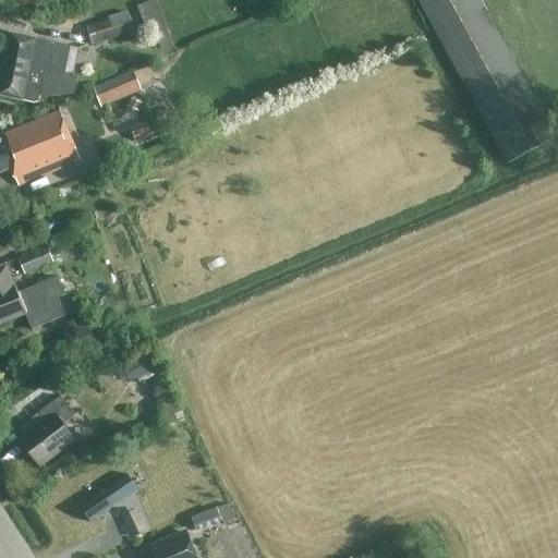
[(156,0),(154,0),(137,7),(148,36),(155,34),(168,29),(156,0)]
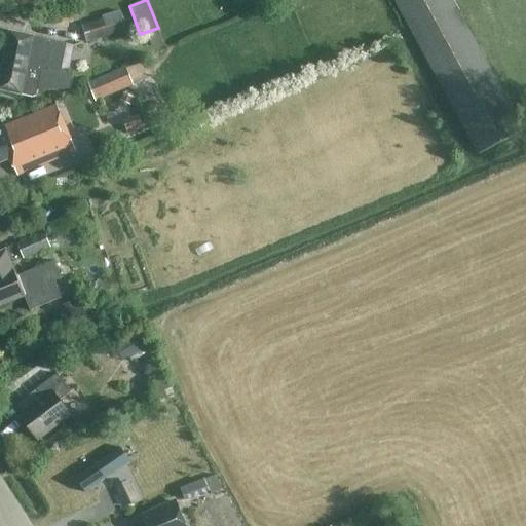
[(523,130),(451,0),(395,0),(480,154),(523,130)]
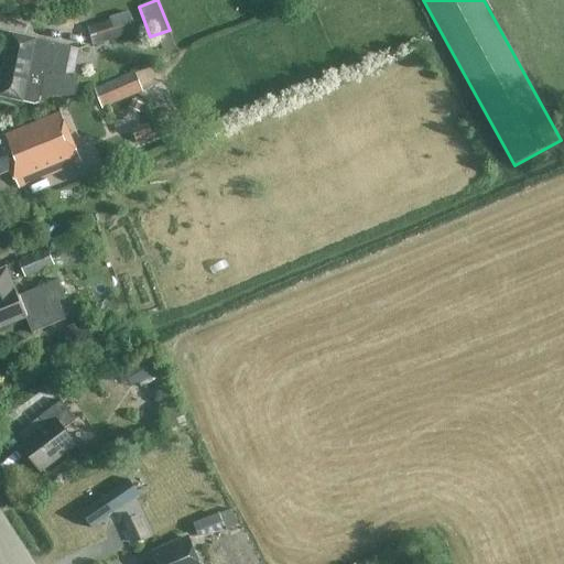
[(136,33),(129,11),(110,18),(111,21),(88,28),(94,45),(136,33)]
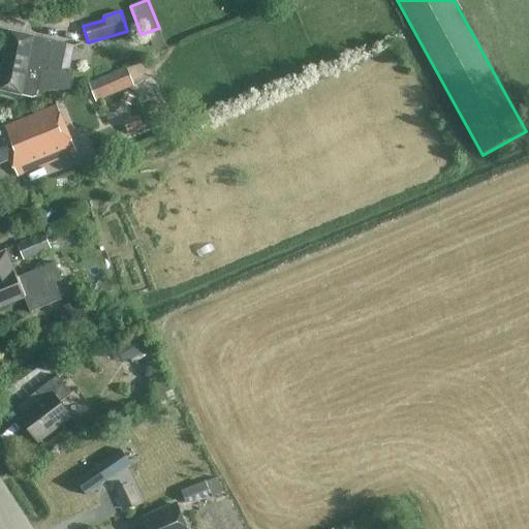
[(159,28),(147,32),(153,50),(165,44),(159,28)]
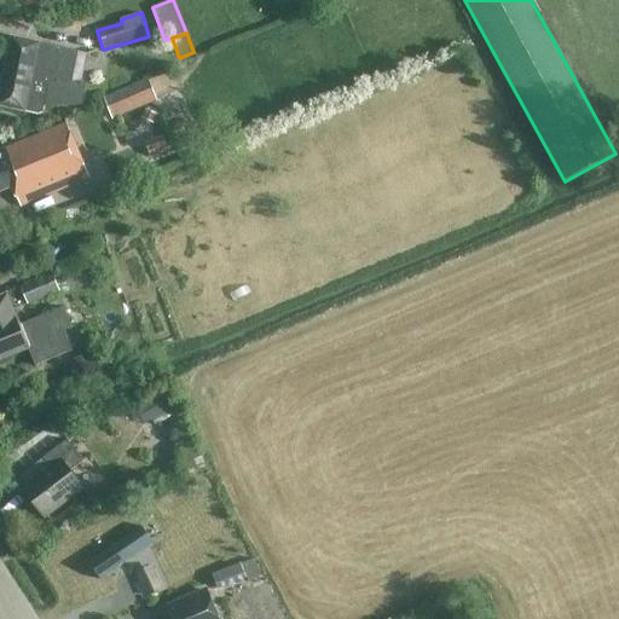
[(40,44),(12,38),(0,96),(0,105),(39,115),(44,113),(45,106),(82,104),(81,82),(71,84),(79,52),(40,44)]
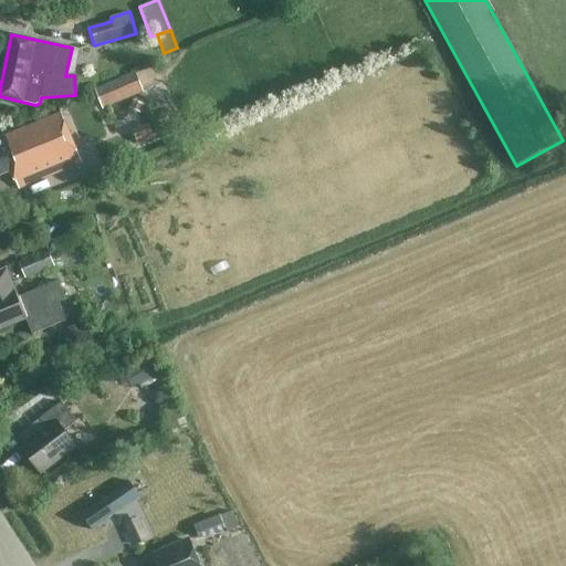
[(145,93),(137,72),(95,88),(104,109),(145,93)]
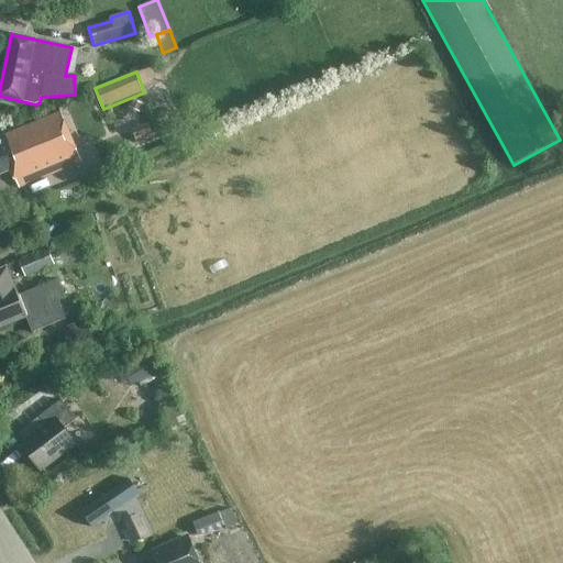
[(130,108),(140,112),(143,105),(133,100),(130,108)]
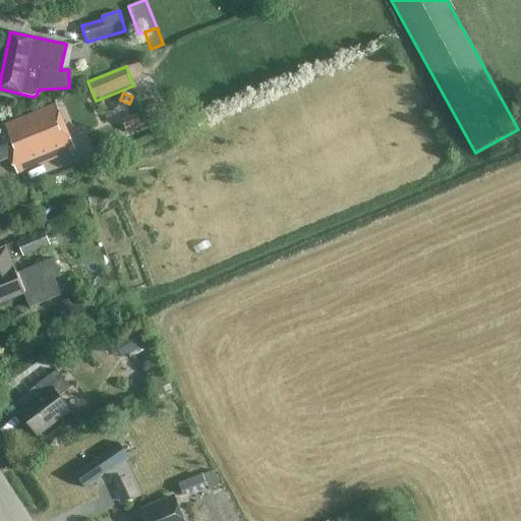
[(0,161),(10,158),(17,174),(75,150),(57,105),(0,128),(0,130),(2,135),(0,135),(0,161)]
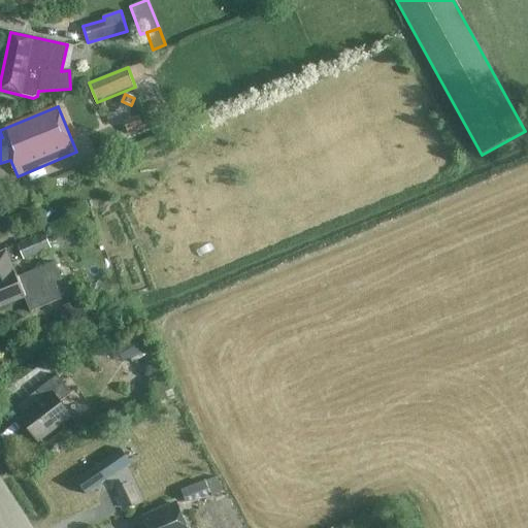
[(18,244),(24,260),(53,248),(45,233),(18,244)]
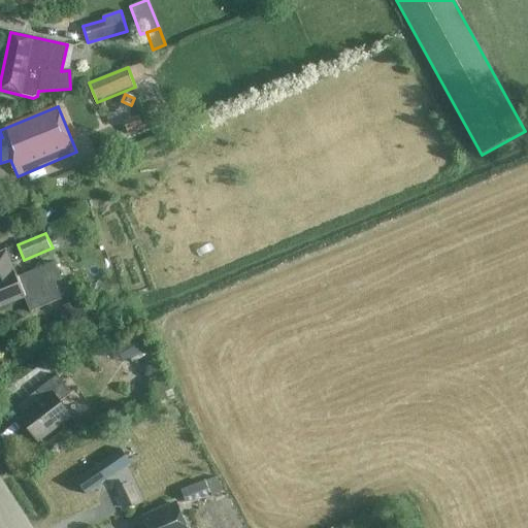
[(26,298),(18,277),(6,251),(0,254),(0,308),(25,298),(26,298)]
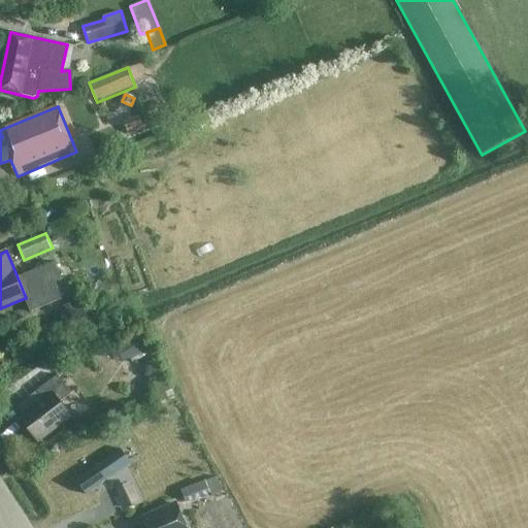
[(31,312),(62,299),(56,283),(62,281),(54,263),(18,277),(26,298),(25,298),(31,312)]
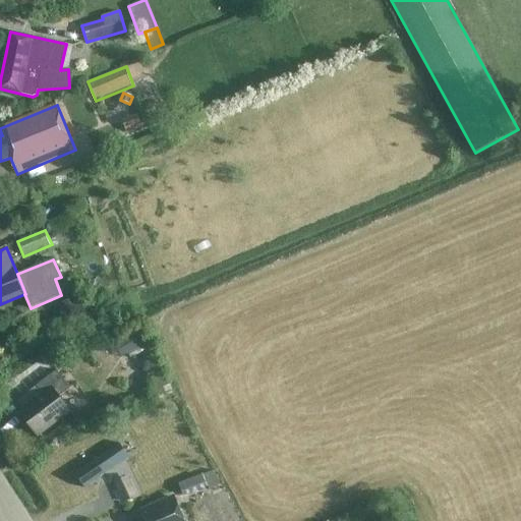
[(75,297),(61,302),(67,317),(81,312),(75,297)]
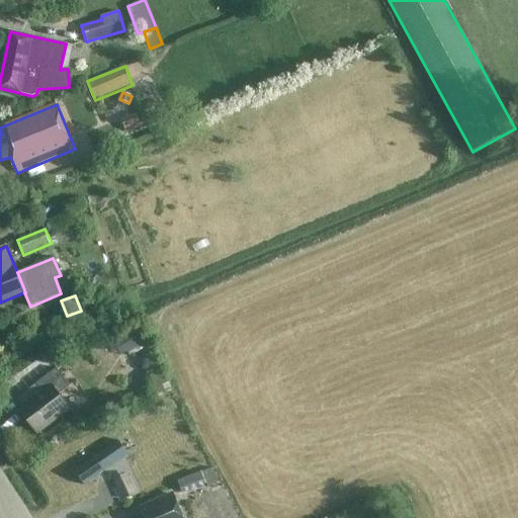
[(120,338),(128,353),(147,343),(139,328),(120,338)]
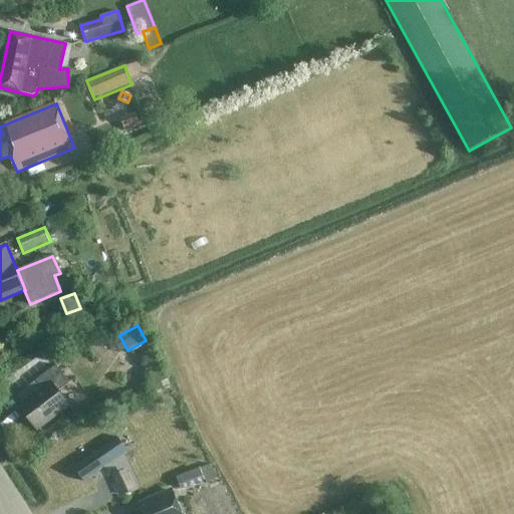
[(69,383),(56,365),(36,380),(43,391),(20,409),(36,430),(68,406),(58,392),(69,383)]
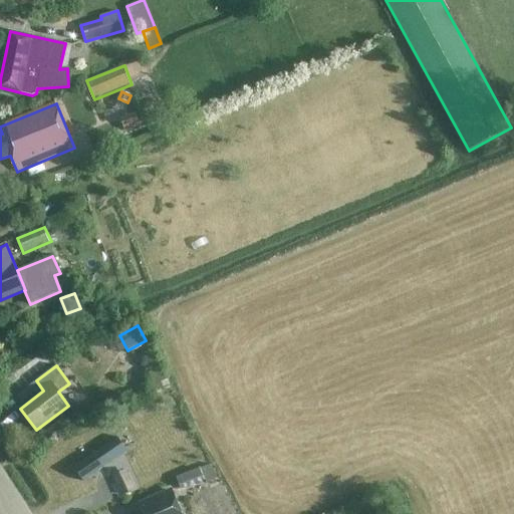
[(74,468),(83,482),(122,455),(112,442),(74,468)]
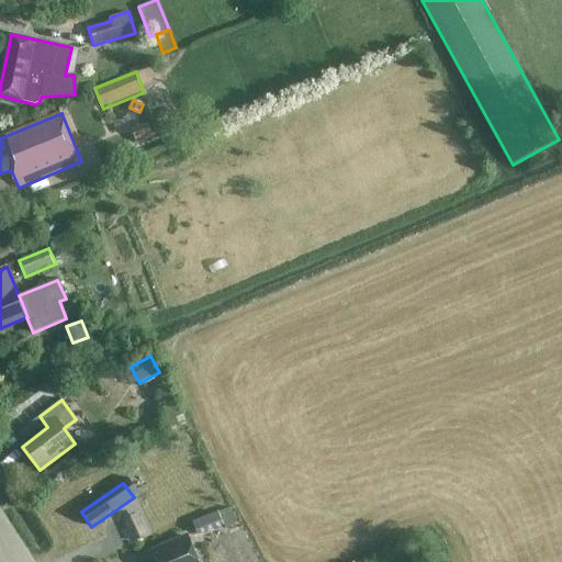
[(225,525),(226,528),(237,523),(231,507),(218,513),(223,525),(225,525)]
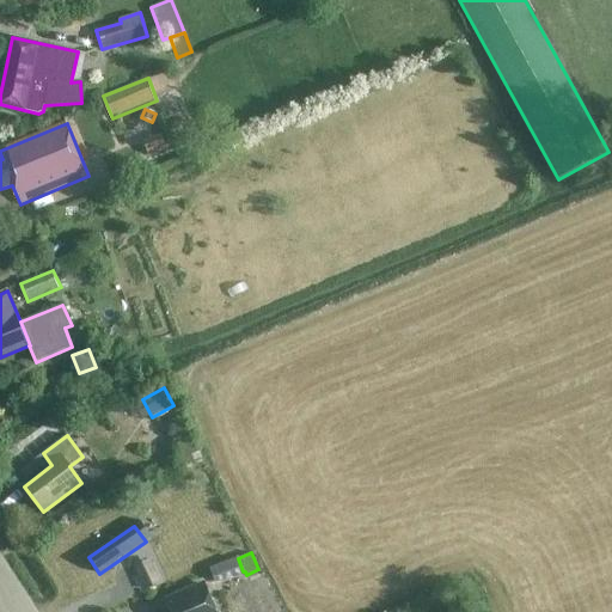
[(237,558),(210,569),(215,582),(243,573),(237,558)]
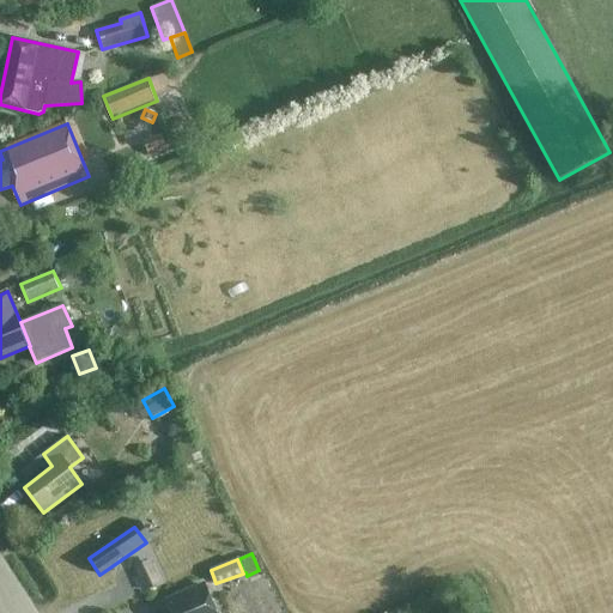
[(153,577),(143,582),(146,590),(161,583),(150,562),(146,563),(153,577)]
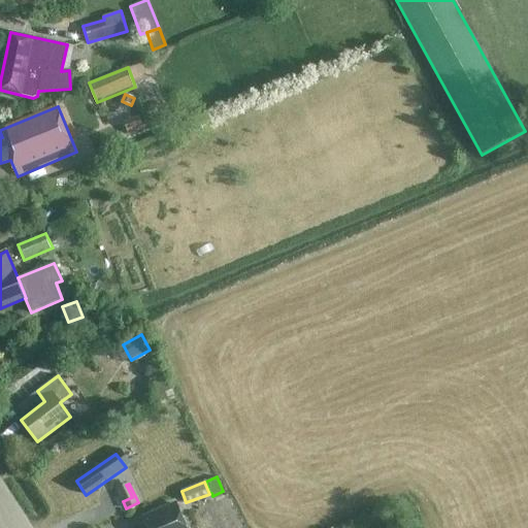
[(185,527),(175,505),(143,520),(146,527),(185,527)]
